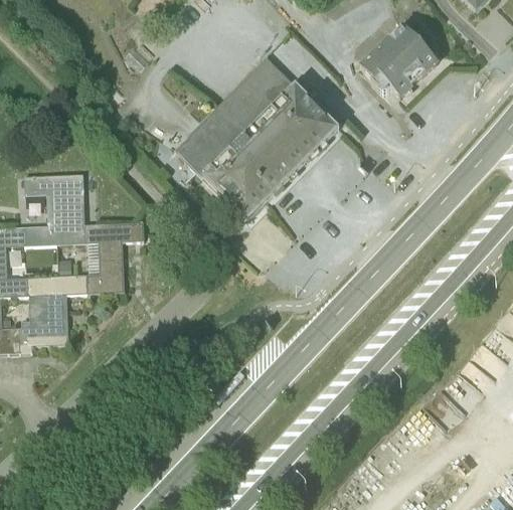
[(465,0),(477,11),(487,0),(465,0)]
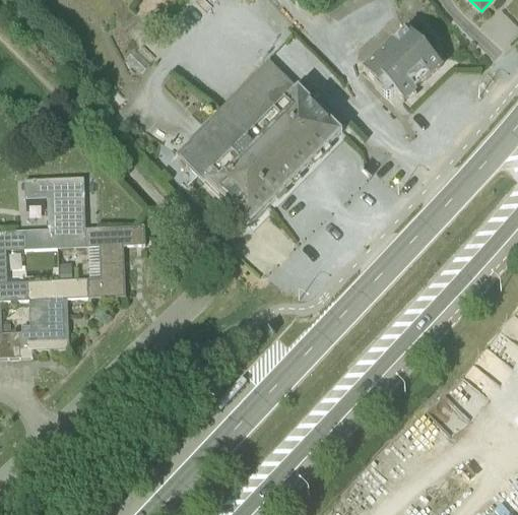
[(443,65),(404,25),(363,67),(377,82),(375,84),(387,97),(394,89),(406,102),(417,90),(411,84),(426,71),(432,76),(443,65)]
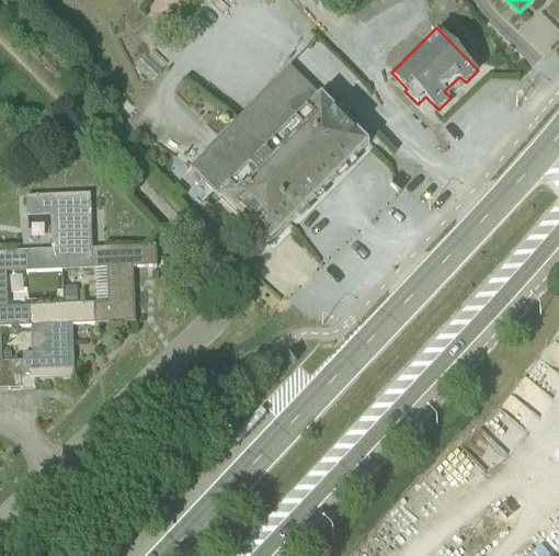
[(288,64),(238,115),(239,115),(317,196),(376,136),(328,87),(321,93),(288,64)]
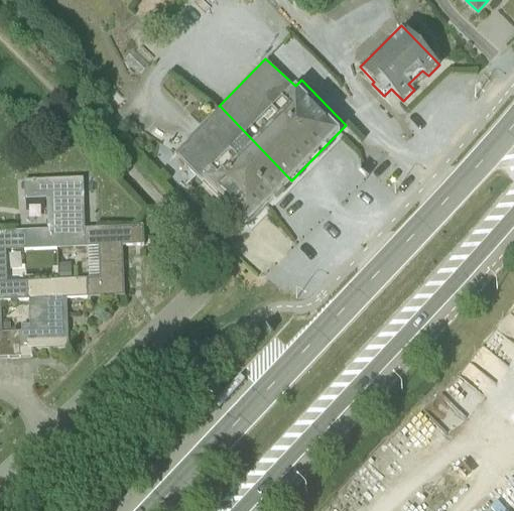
[(291,180),(219,106),(175,149),(248,224),(291,180)]
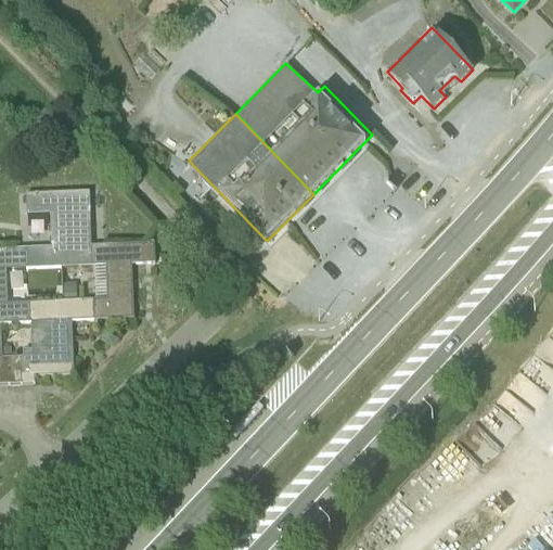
[(91,242),(89,189),(26,191),(27,210),(50,210),(52,243),(0,245),(0,381),(35,380),(35,372),(74,370),(72,318),(134,315),(132,260),(156,259),(155,240),(91,242)]
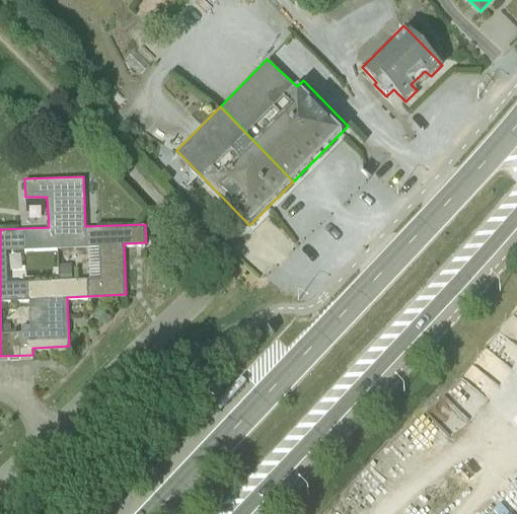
All buildings are outlined.
